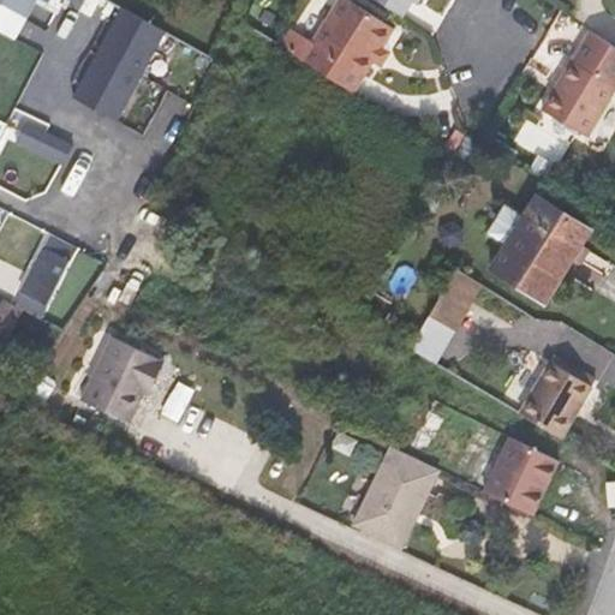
[(352,0),(339,0),(303,58),(354,90),(372,60),(382,45),(394,27),(352,0)]
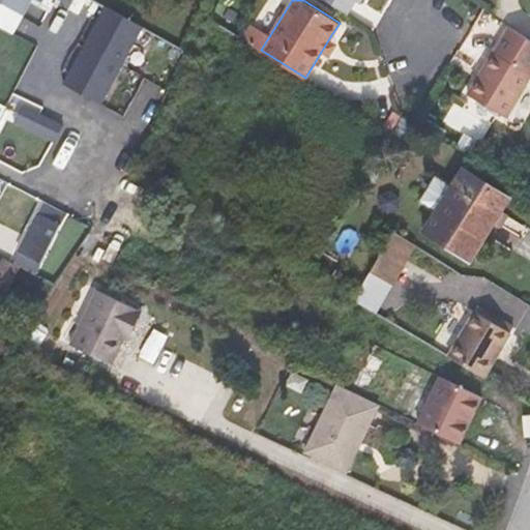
[(328,0),(348,12),(355,0),(356,0),(360,2),(361,0),(328,0)]
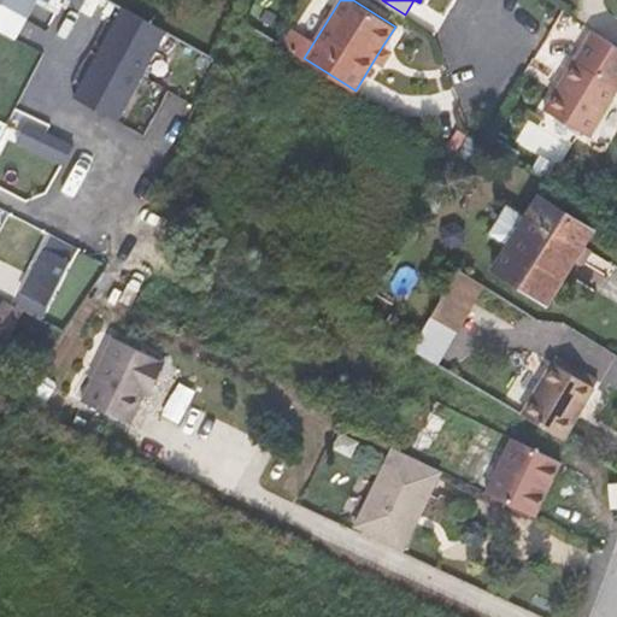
[(116,119),(165,29),(123,6),(74,95),(116,119)]
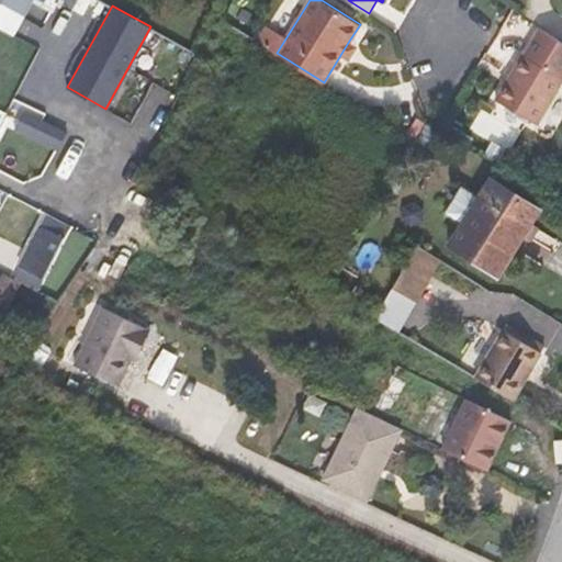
[(523,56),(521,56),(496,98),(539,124),(561,86),(561,41),(540,27),(523,56)]
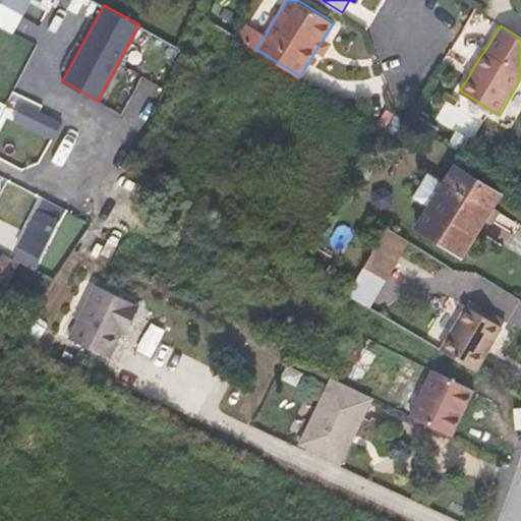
[(326,39),(324,38),(315,51),(316,52),(317,52),(324,56),(332,43),(326,39)]
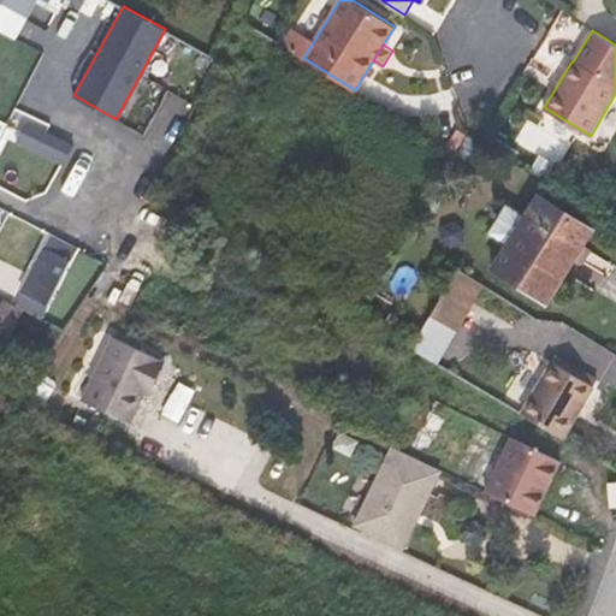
[(41,150),(45,141),(21,129),(16,138),(41,150)]
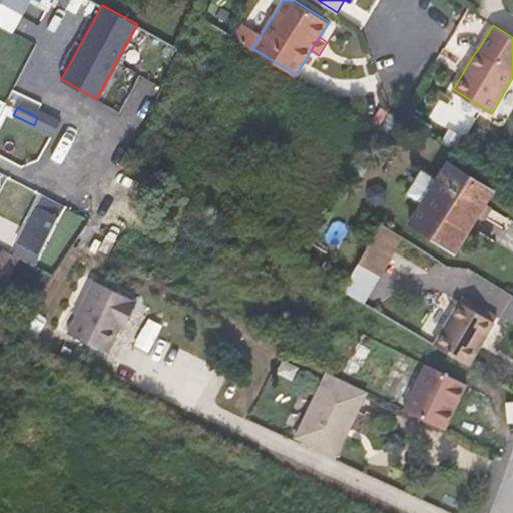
[(493,192),(448,164),(411,222),(456,251),(493,192)]
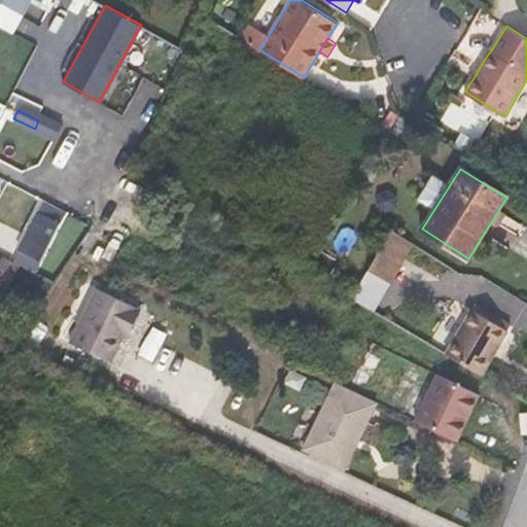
[(36,208),(15,247),(38,259),(60,219),(36,208)]
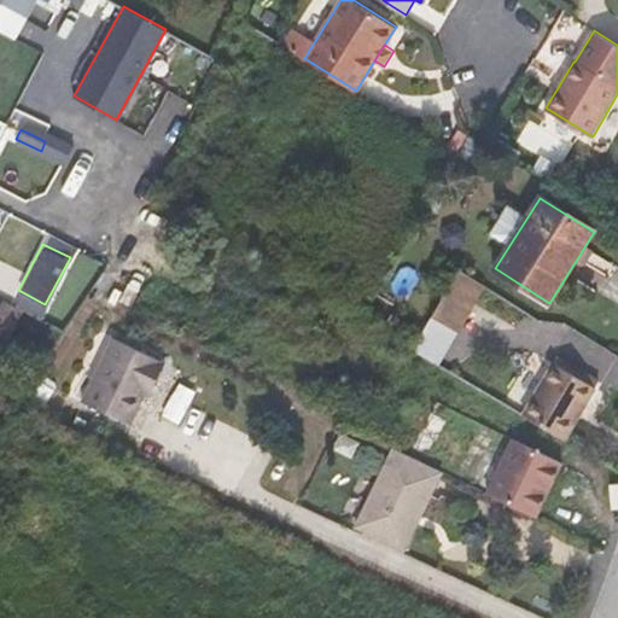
[(458,269),(449,286),(473,301),(483,285),(458,269)]
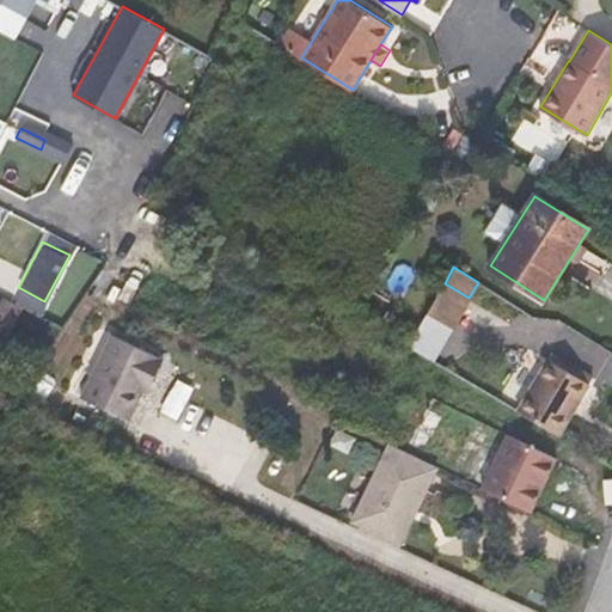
[(469,298),(445,283),(428,314),(451,328),(469,298)]
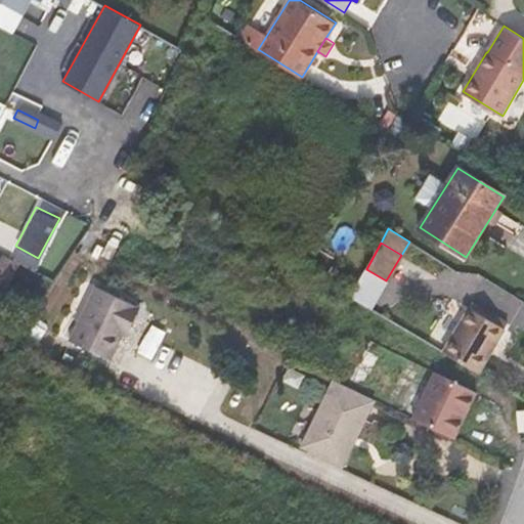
[(0,260),(0,284),(8,289),(22,263),(3,254),(0,260)]
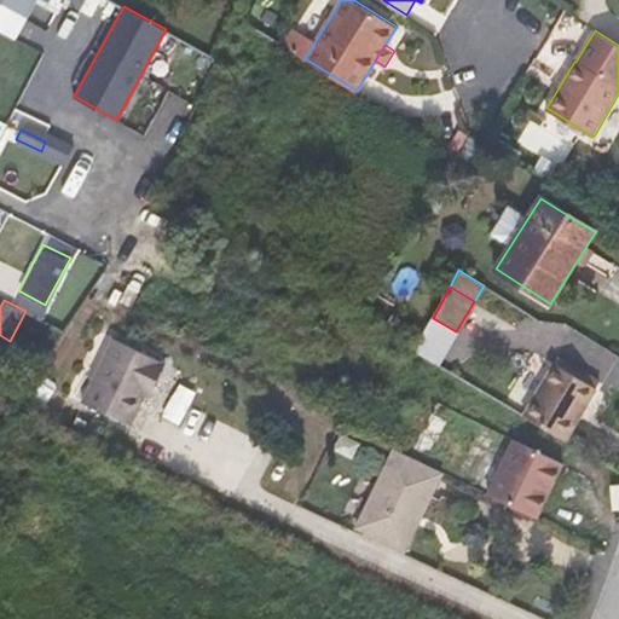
[(110,342),(81,406),(129,428),(148,386),(152,388),(162,366),(110,342)]
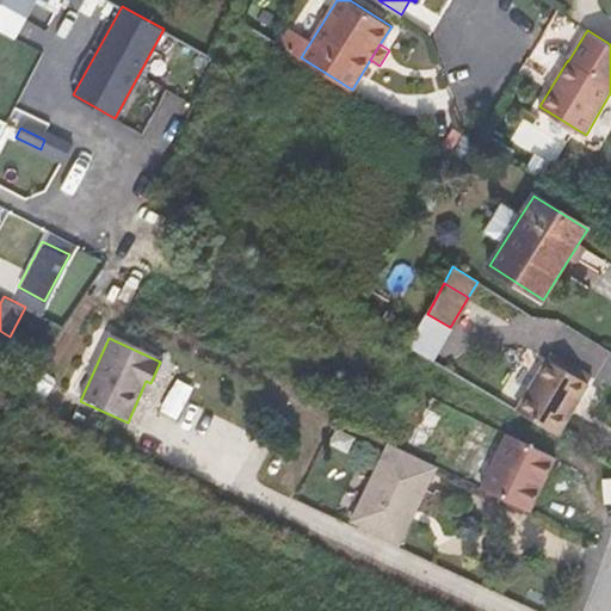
[(548,358),(518,409),(556,432),(575,399),(579,401),(590,383),(548,358)]
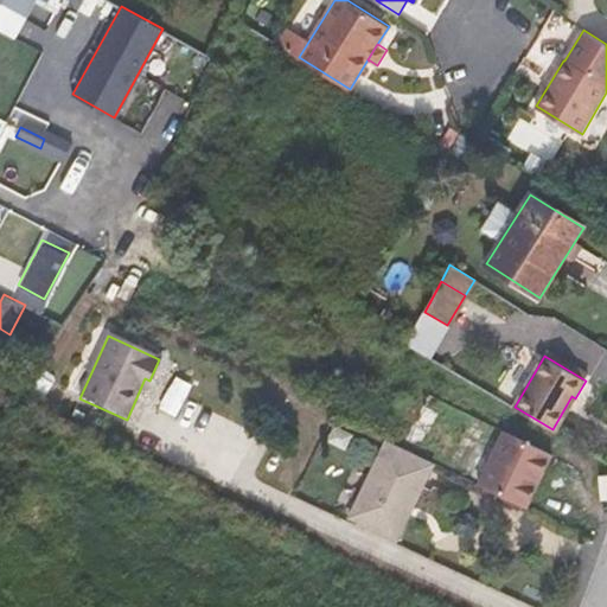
[(0,406),(2,408),(10,393),(0,387),(0,406)]
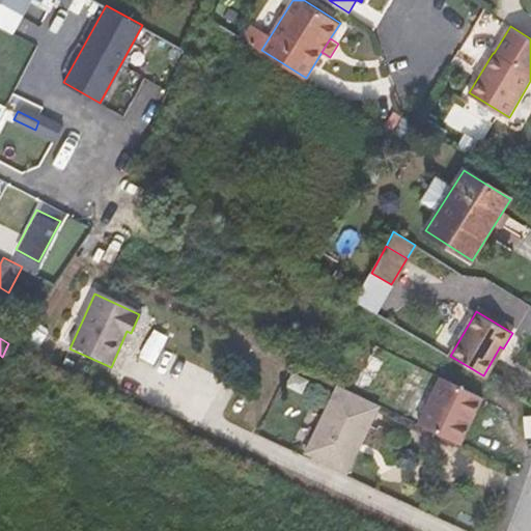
[(441,376),(418,423),(460,444),(482,397),(441,376)]
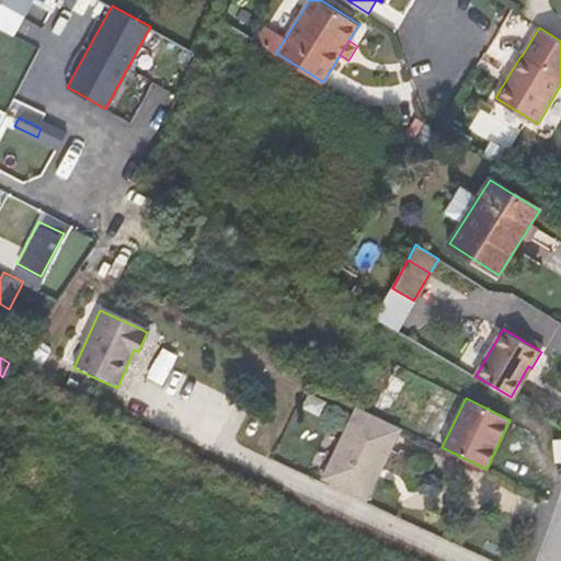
[(401,430),(358,409),(323,479),(366,500),(401,430)]
